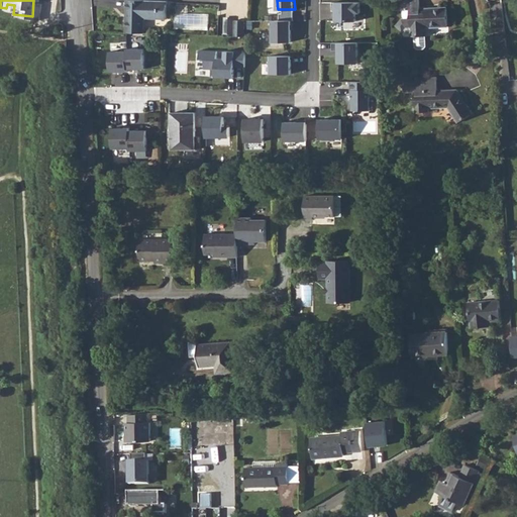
[(419,0),(398,0),(399,12),(409,12),(411,38),(427,36),(427,28),(447,27),(446,9),(420,10),(419,0)]
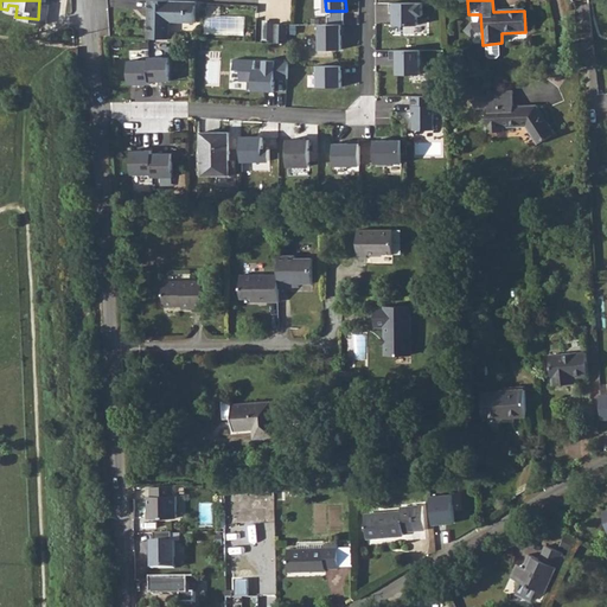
[(395,2),(396,24),(421,24),(421,14),(426,14),(425,2),(395,2)]
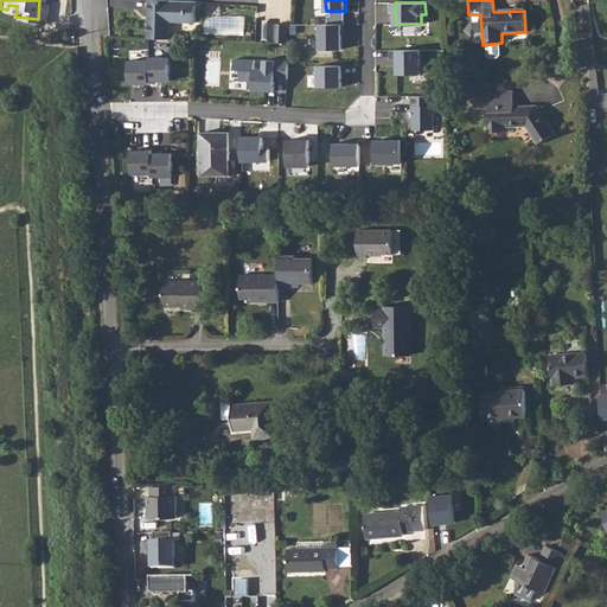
[(151,4),(149,17),(198,18),(199,6),(151,4)]
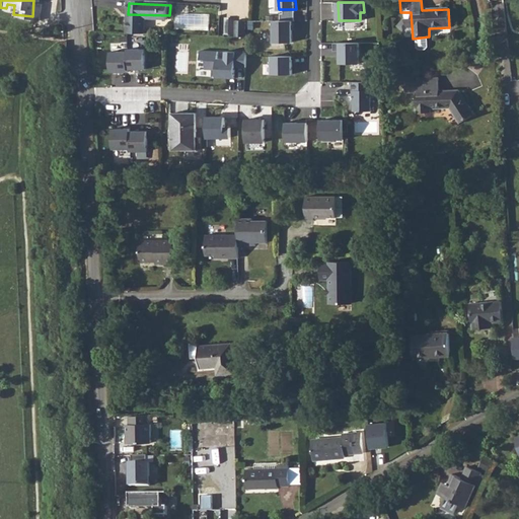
[(128,14),(127,34),(145,35),(146,22),(169,23),(169,15),(128,14)]
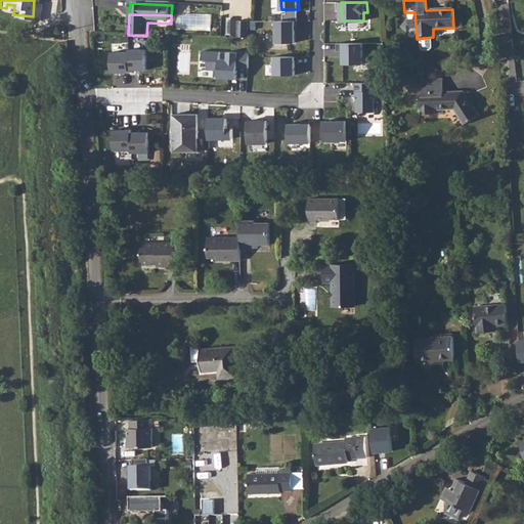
[(296,42),(295,20),(276,19),(277,43),(296,42)]
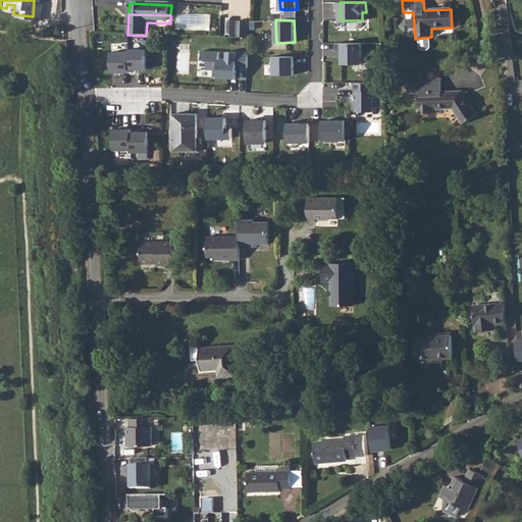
[(233,22),(232,38),(244,39),(244,23),(233,22)]
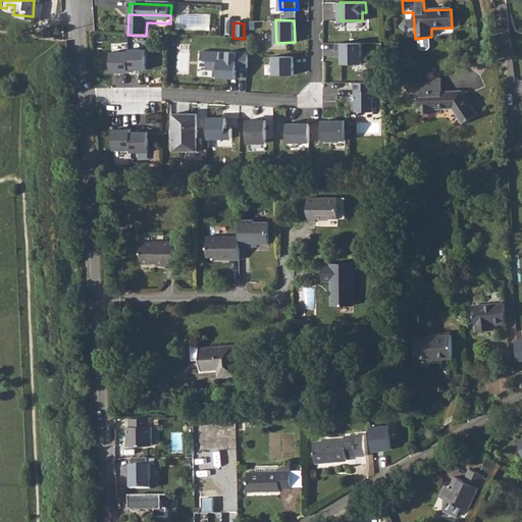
[(363,62),(363,42),(342,42),(343,63),(363,62)]
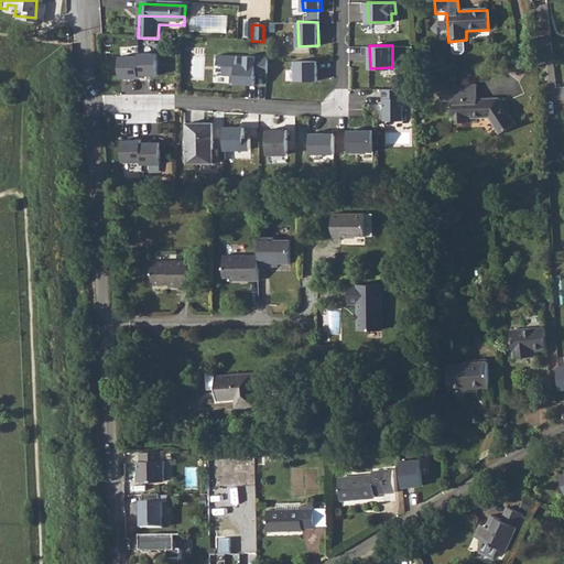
[(140,52),(140,54),(141,75),(160,74),(160,52),(140,52)]
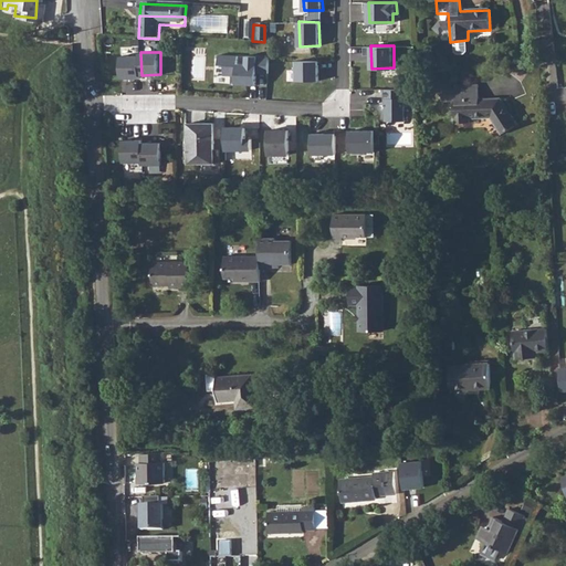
[(142,75),(140,54),(122,54),(122,77),(142,77),(142,75)]
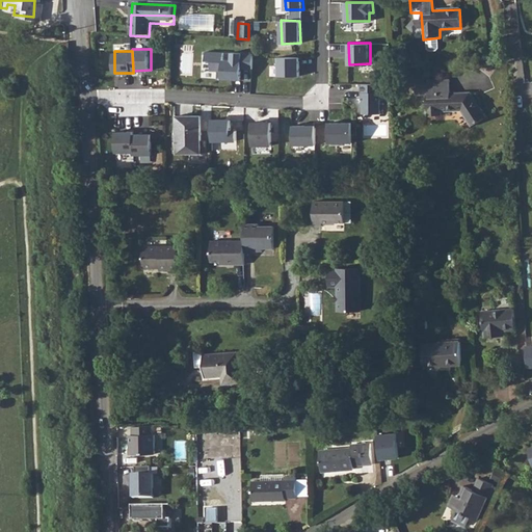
[(254,52),(208,51),(207,60),(212,60),(212,70),(223,71),(223,79),(242,80),(243,68),(253,68),(254,52)]
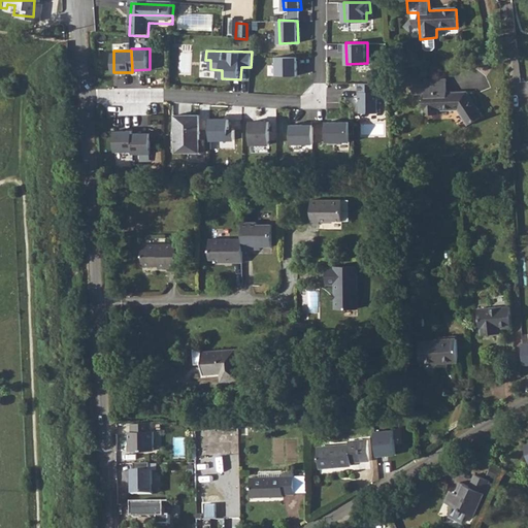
[(298,56),(276,56),(277,74),(298,74),(298,56)]
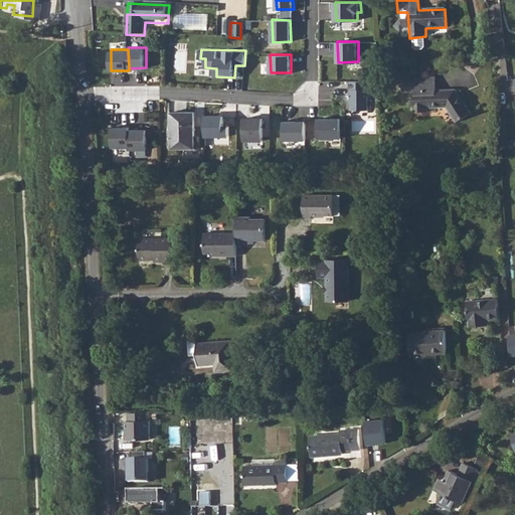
[(414,92),(412,93),(413,112),(426,112),(425,108),(446,108),(455,123),(470,114),(455,91),(435,91),(435,78),(413,79),(414,92)]
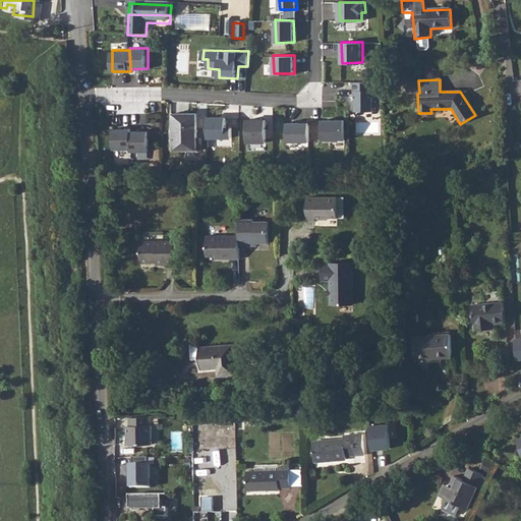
[(373,81),(357,81),(356,110),(373,110),(373,81)]
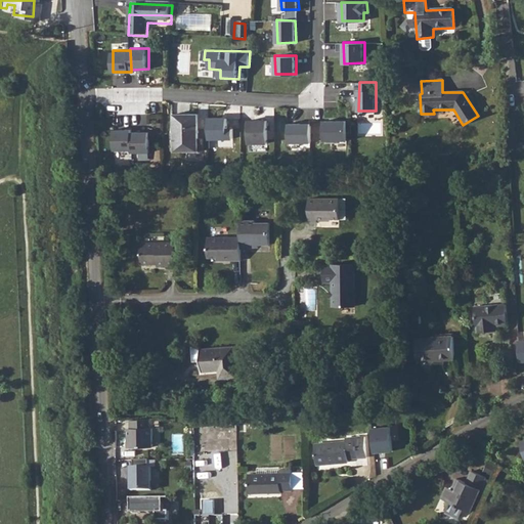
[(199,115),(171,116),(171,153),(200,153),(199,115)]
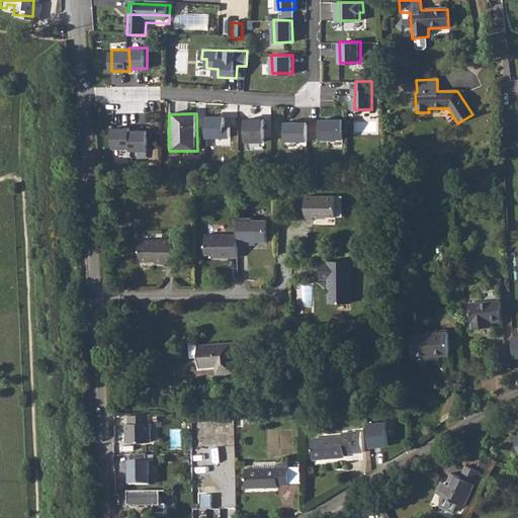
[(224,117),(205,117),(205,139),(232,140),(232,127),(224,127),(224,117)]
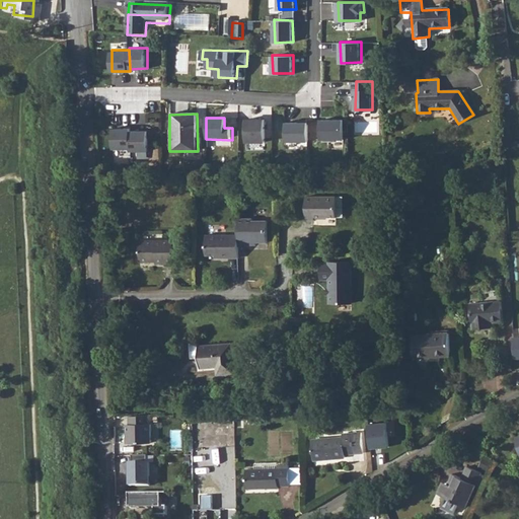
[(266,118),(246,119),(247,142),(267,142),(266,118)]
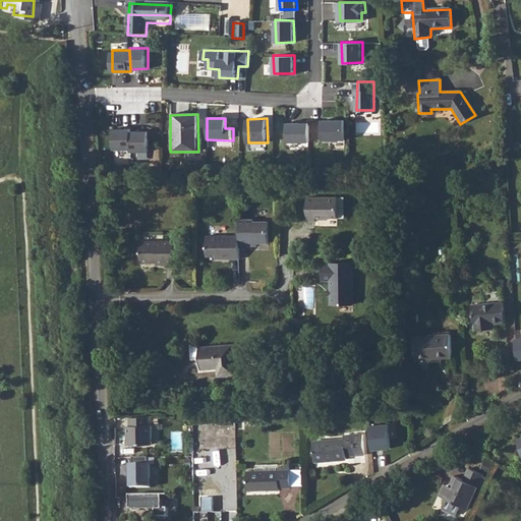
[(346,138),(345,119),(322,121),(323,140),(346,138)]
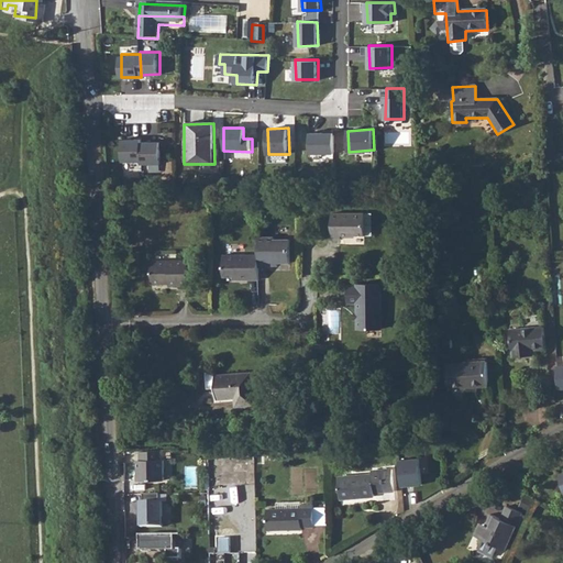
[(334,131),(311,132),(311,154),(335,153),(334,131)]
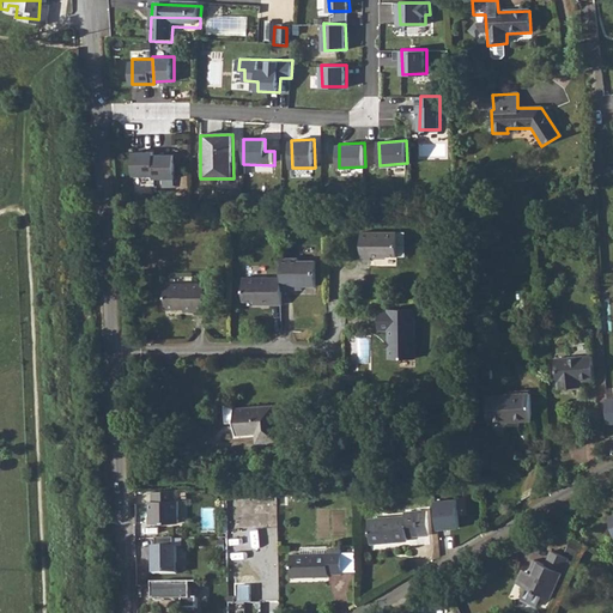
[(152,152),(131,152),(132,177),(152,176),(151,157),(152,152)]
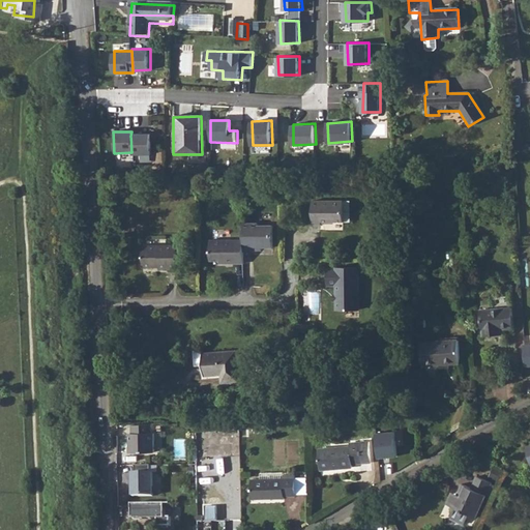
[(150,135),(130,136),(131,152),(133,157),(151,156),(150,135)]
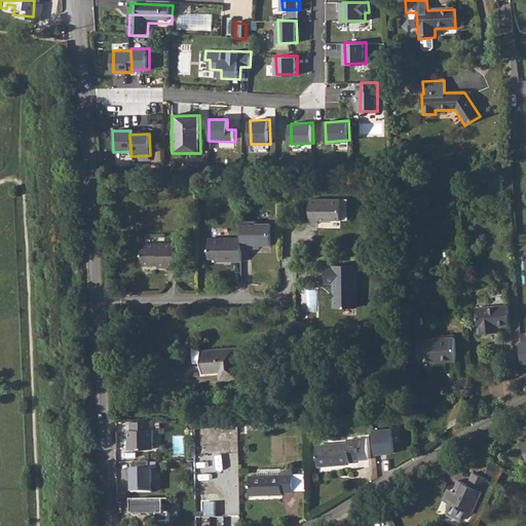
[(311,202),(310,226),(321,226),(321,223),(342,223),(342,202),(311,202)]
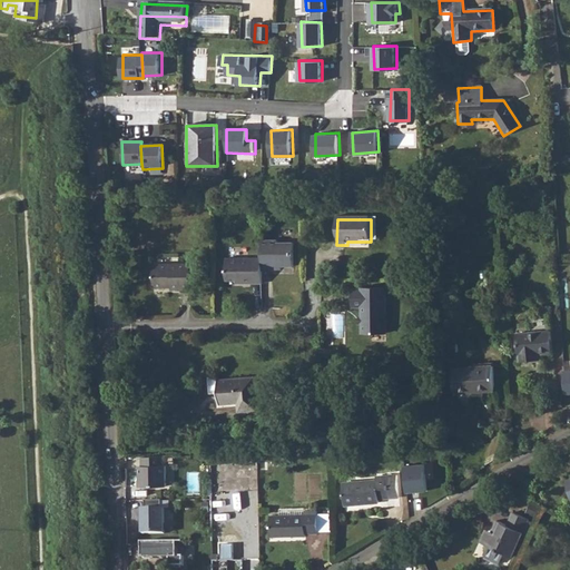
[(278,241),(263,241),(263,258),(263,272),(274,272),(274,269),(283,269),(283,267),(293,267),(293,243),(278,243),(278,241)]
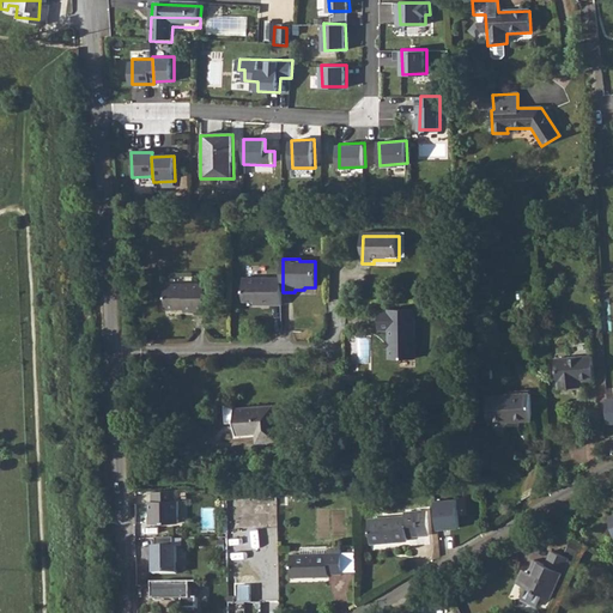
[(283,278),(244,278),(244,303),(250,303),(252,307),(283,307),(283,292),(283,278)]
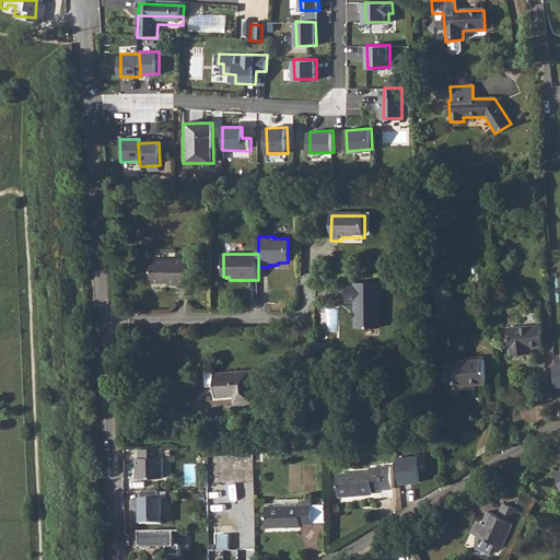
[(151,272),(149,276),(149,283),(153,287),(171,287),(171,288),(179,288),(179,289),(188,289),(187,264),(152,264),(151,272)]
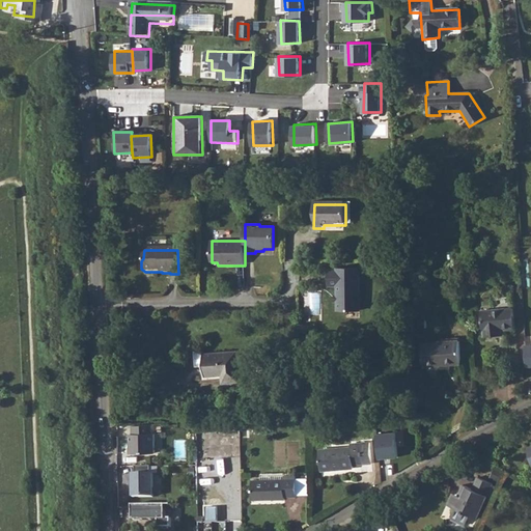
[(360,269),(327,270),(328,287),(336,287),(337,312),(362,311),(360,269)]
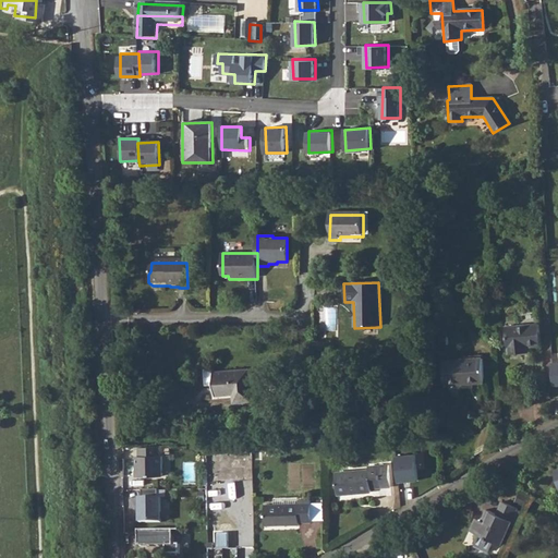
[(537,327),(505,328),(507,355),(520,354),(519,349),(526,349),(538,348),(537,327)]
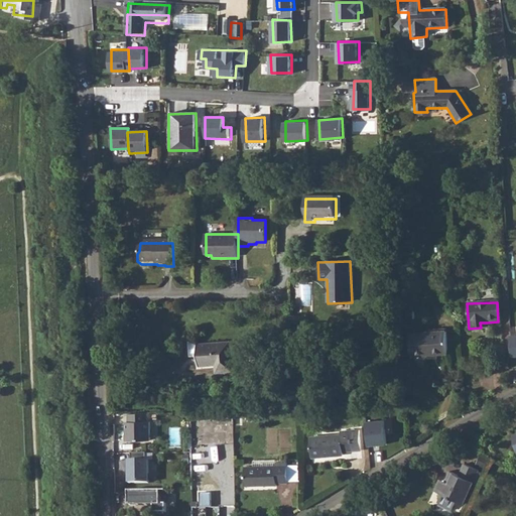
[(443,333),(407,338),(410,360),(446,356),(443,333)]
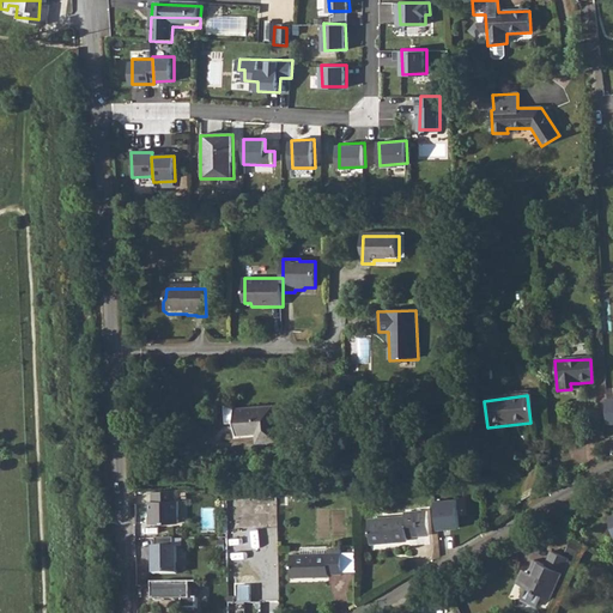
[(271,408),(232,410),(232,418),(232,435),(253,434),(253,443),(273,442),(271,408)]
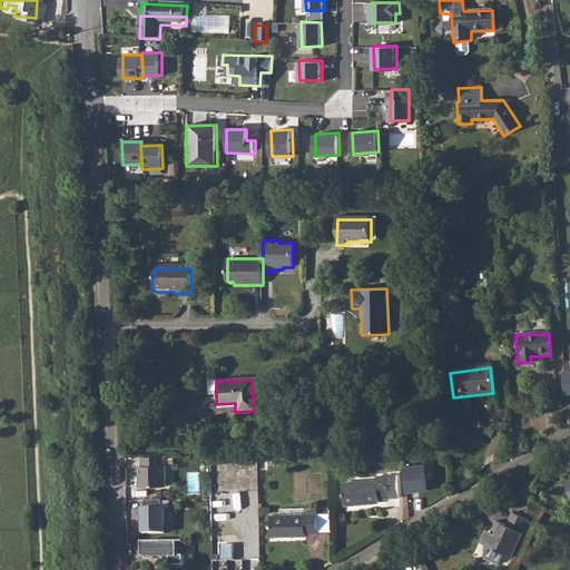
[(163,458),(139,458),(139,467),(137,467),(137,488),(166,488),(166,465),(163,465),(163,458)]
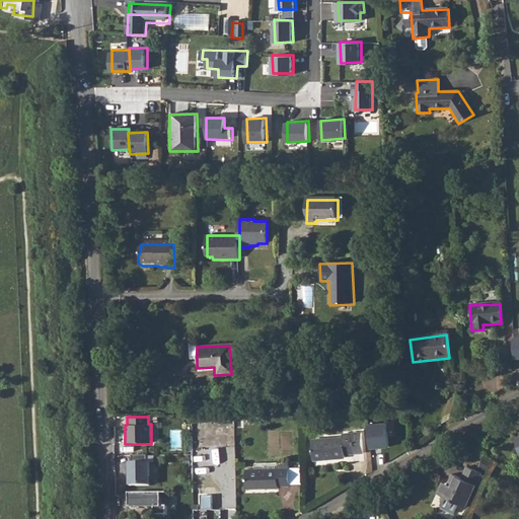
[(368,423),(370,449),(389,447),(388,436),(398,435),(396,420),(368,423)]
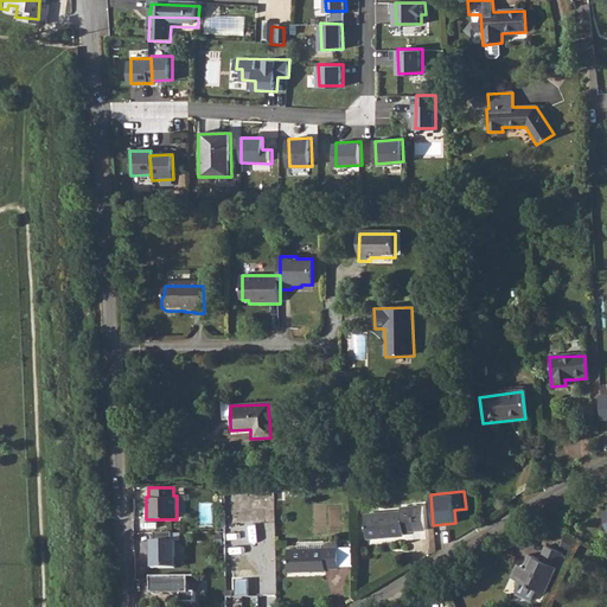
[(395,509),(358,515),(362,537),(398,532),(398,528),(420,525),(416,502),(394,504),(395,509)]
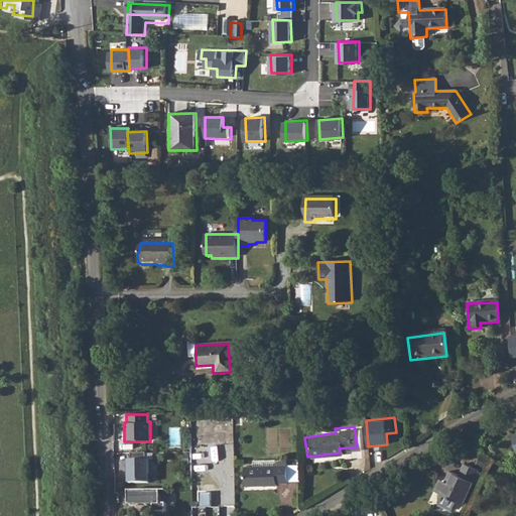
[(515,431),(513,432),(506,434),(511,453),(515,450),(515,431)]
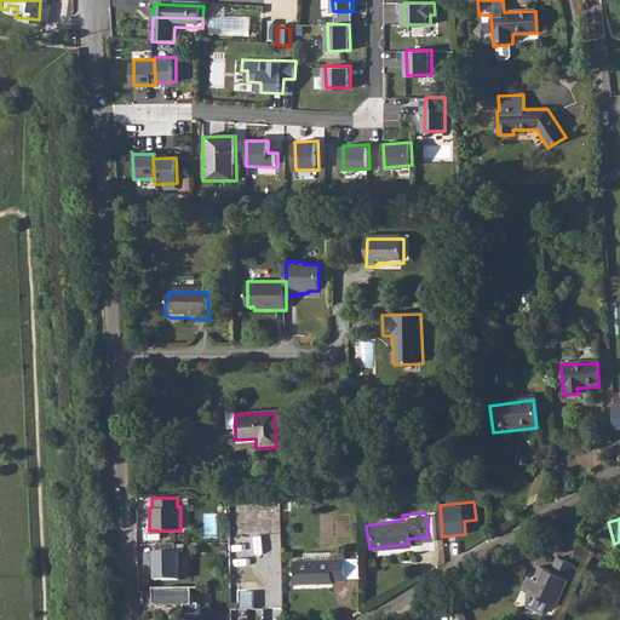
[(174,544),(155,544),(155,554),(151,554),(151,583),(178,583),(178,555),(174,555),(174,544)]
